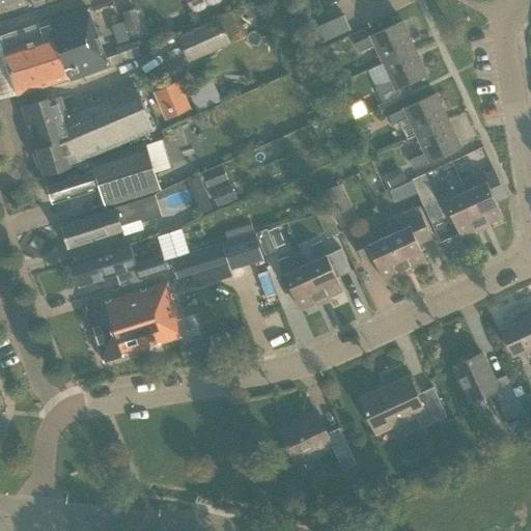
[(0,0),(0,14),(32,3),(42,0),(0,0)]
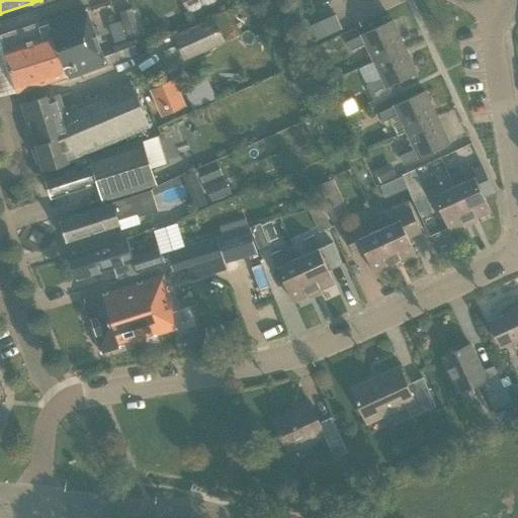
[(133,41),(113,48),(117,61),(106,65),(86,9),(38,25),(37,23),(2,35),(6,48),(4,49),(18,93),(20,92),(56,81),(57,83),(106,66),(138,54),(133,41)]
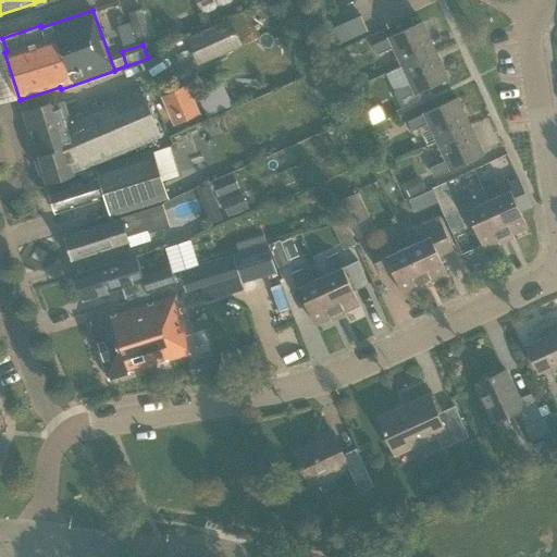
[(149,35),(141,10),(128,13),(133,26),(123,29),(126,41),(136,38),(149,35)]
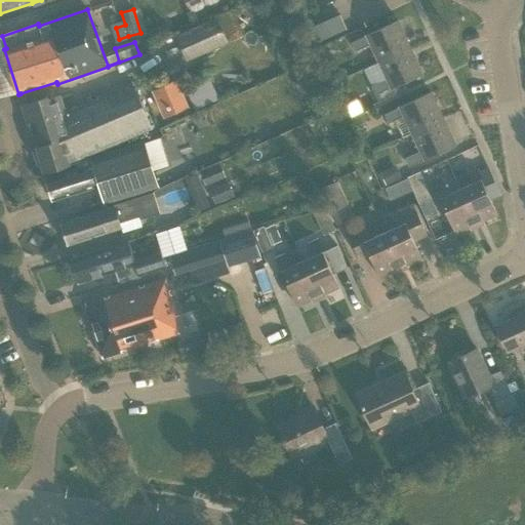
[(231,9),(215,16),(216,19),(227,43),(243,37),(231,9)]
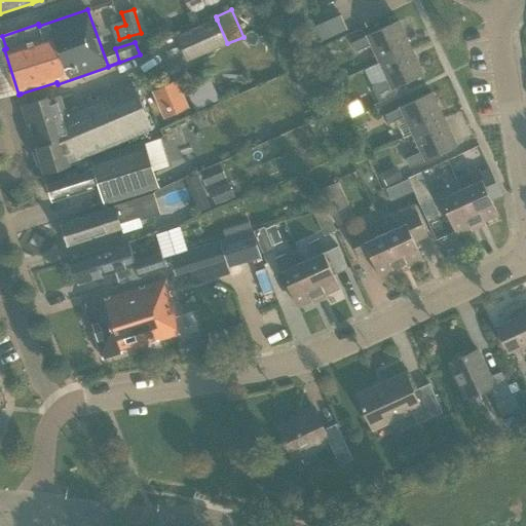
[(217,20),(178,37),(188,61),(227,43),(217,20)]
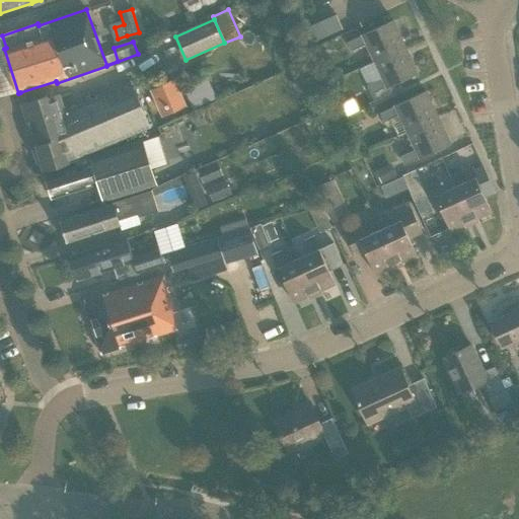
[(405,48),(393,21),(362,35),(362,36),(348,43),(352,51),(366,45),(374,62),(405,48)]
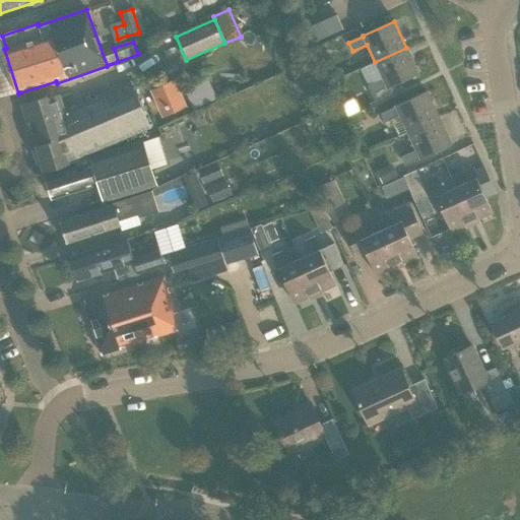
[(387,88),(418,73),(406,48),(375,62),(383,79),(369,86),(372,94),(387,87),(387,88)]
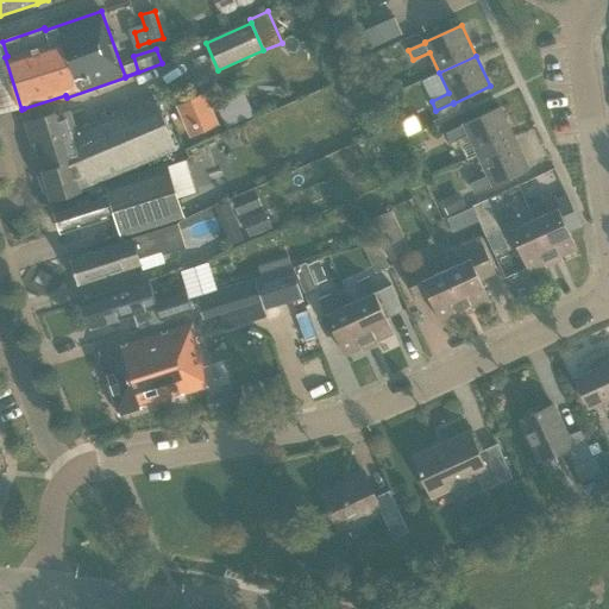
[(205,94),(179,105),(193,136),(218,125),(205,94)]
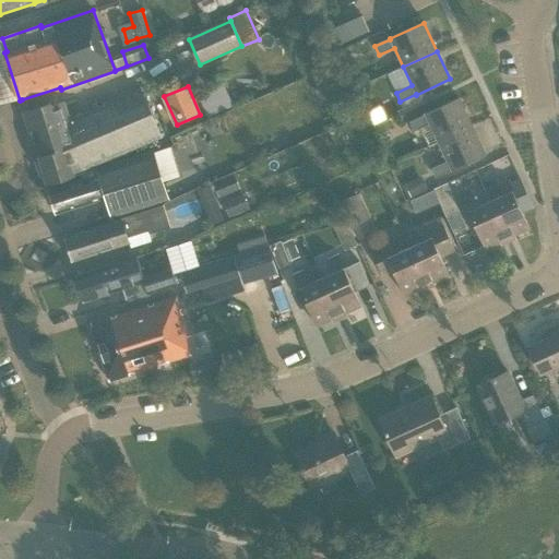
[(48,185),(85,173),(84,169),(163,138),(142,90),(69,120),(63,103),(51,106),(50,104),(26,111),(25,111),(24,111),(47,186),(49,185),(48,185)]
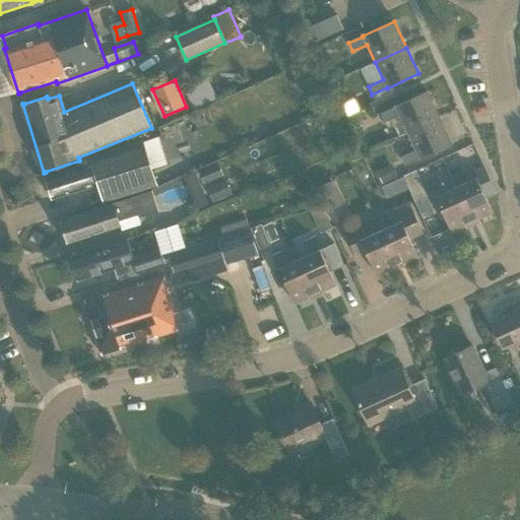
[(440,119),(428,92),(395,107),(396,108),(381,114),(385,122),(400,116),(408,133),(440,119)]
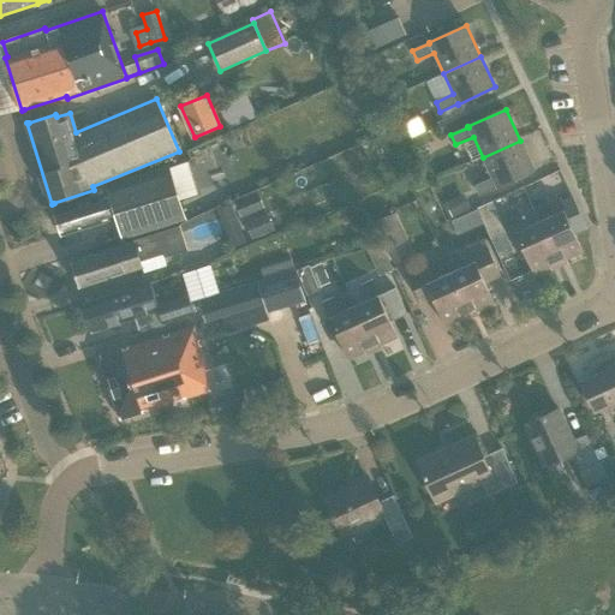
[(405,118),(413,136),(429,129),(421,111),(405,118)]
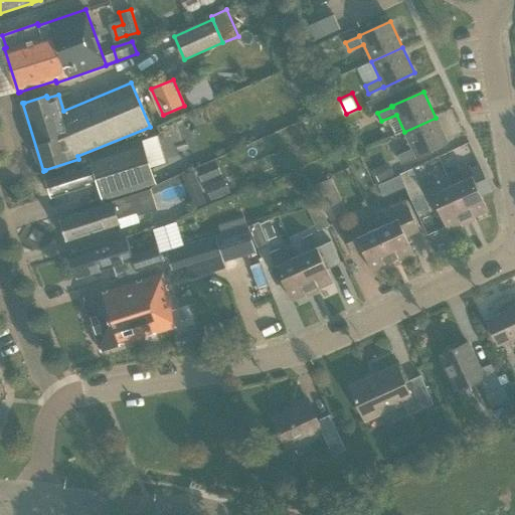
[(448,144),(436,118),(404,132),(412,149),(397,156),(401,164),(415,157),(416,158),(448,144)]
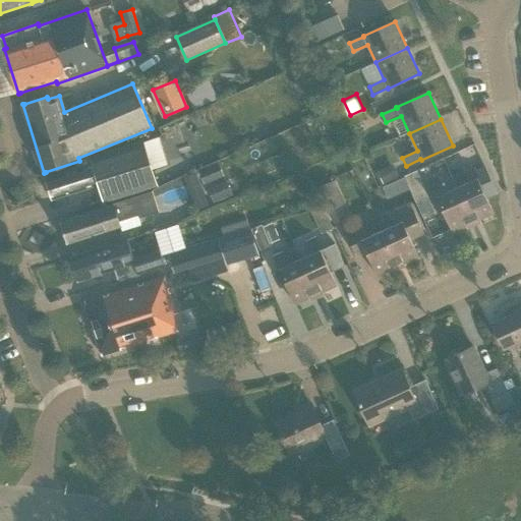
[(161,133),(142,138),(143,141),(91,158),(91,157),(79,160),(80,162),(75,163),(77,169),(46,179),(52,199),(99,185),(104,203),(158,185),(153,172),(171,166),(161,133)]
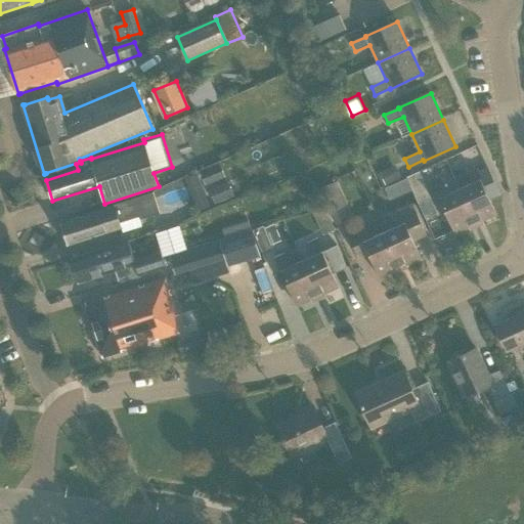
[(200,172),(205,184),(224,176),(219,164),(200,172)]
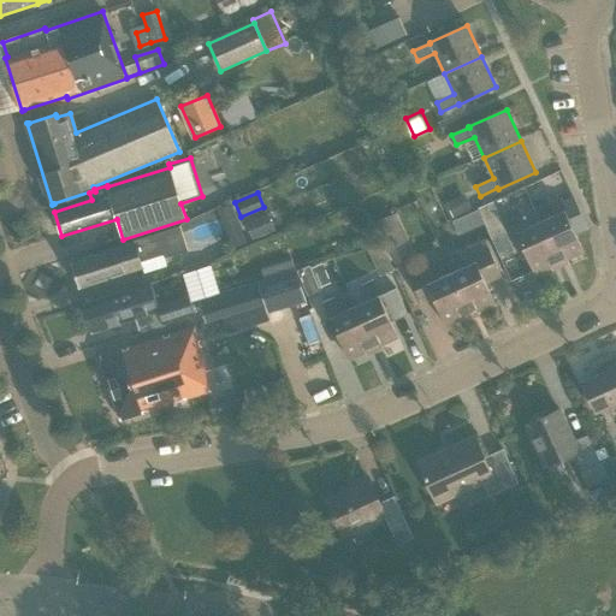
[(548,201),(554,215),(540,221),(561,267),(569,264),(567,261),(584,253),(576,237),(561,202),(558,196),(548,201)]
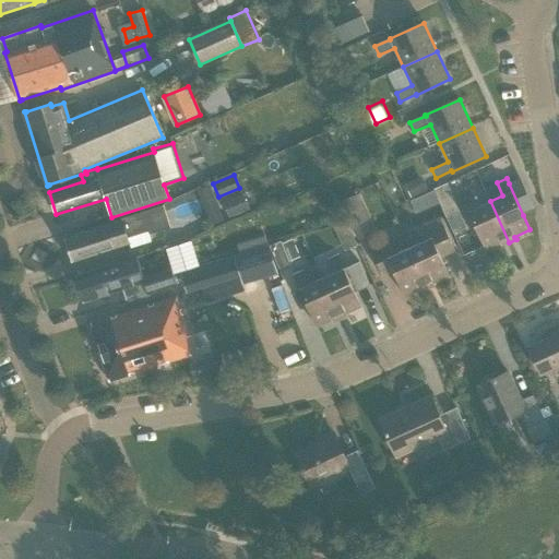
[(520,178),(509,183),(523,215),(535,210),(520,178)]
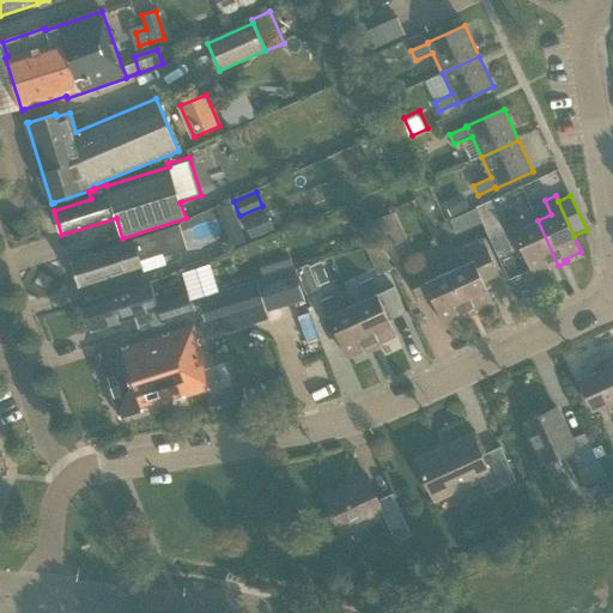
[(443,205),(447,214),(465,206),(460,196),(443,205)]
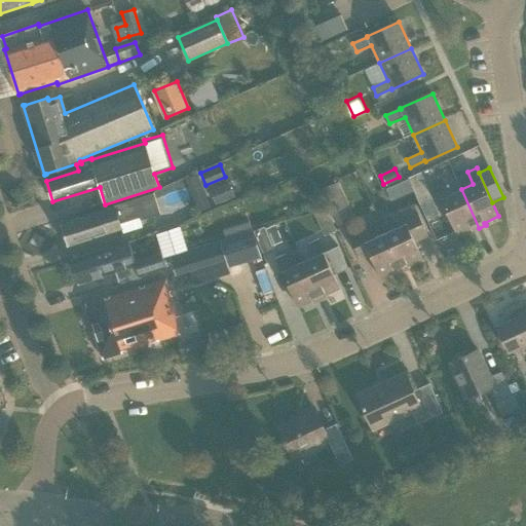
[(421,173),(409,178),(420,204),(434,198),(421,173)]
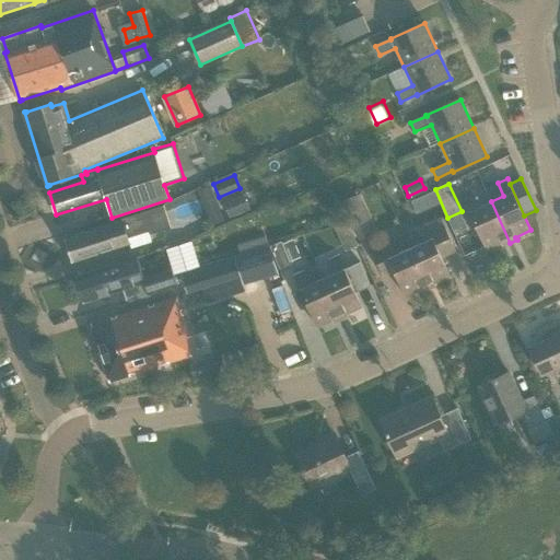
[(197,190),(203,208),(217,202),(210,186),(197,190)]
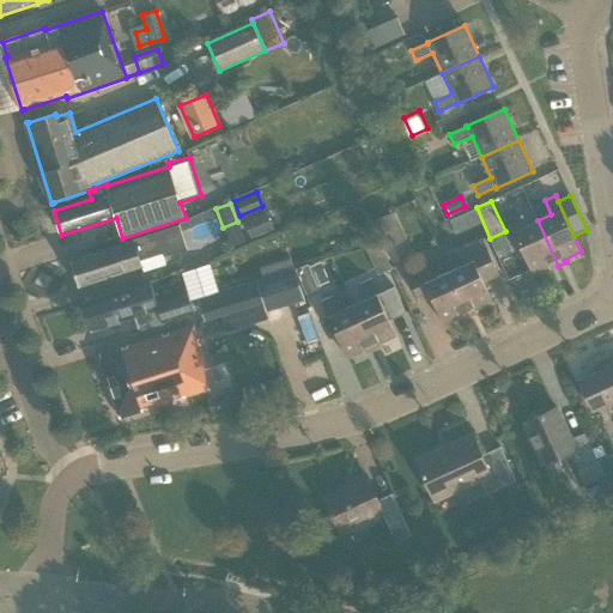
[(243,220),(250,237),(273,229),(266,211),(243,220)]
